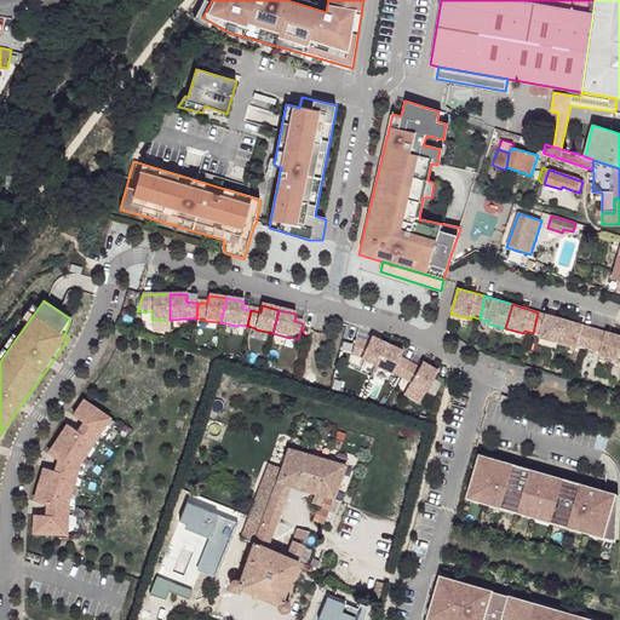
[(564,320),(538,313),(533,333),(541,336),(540,338),(558,343),(564,320)]
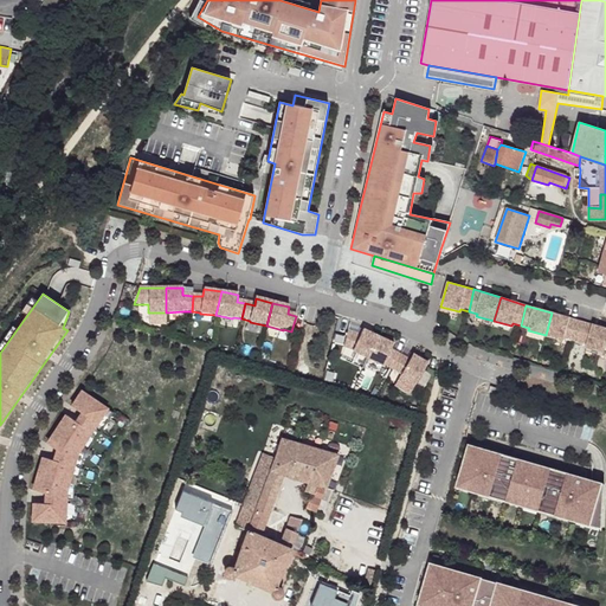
[(578,320),(552,313),(546,335),(563,341),(565,337),(573,340),(578,320)]
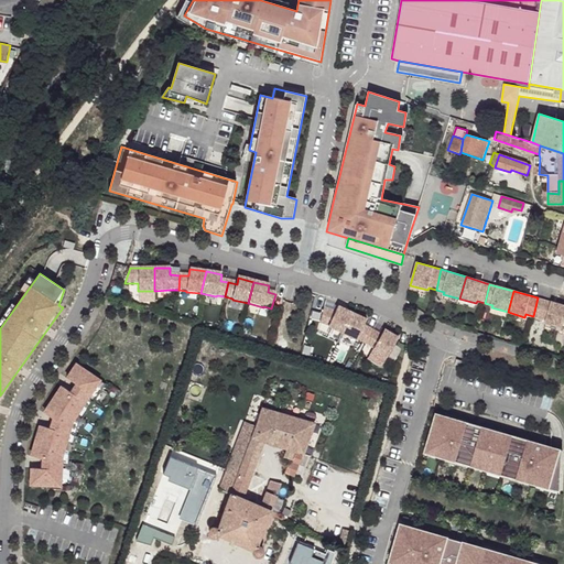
[(459,299),(443,294),(441,301),(458,305),(459,299)]
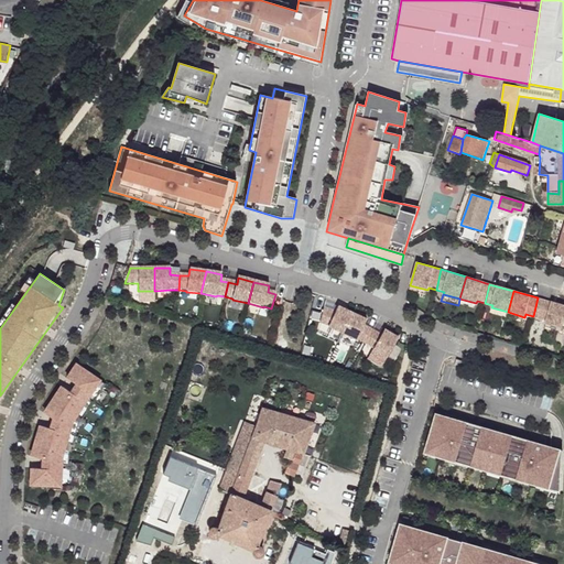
[(563,304),(538,297),(533,316),(546,320),(545,323),(563,327),(563,304)]
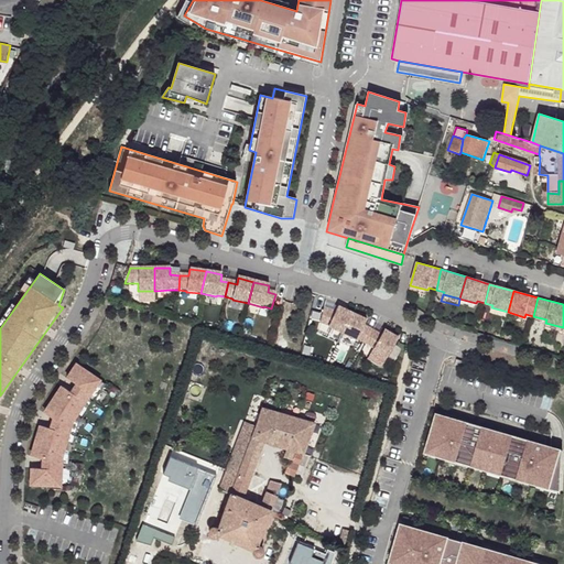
[(476,303),(459,299),(458,305),(475,310),(476,303)]
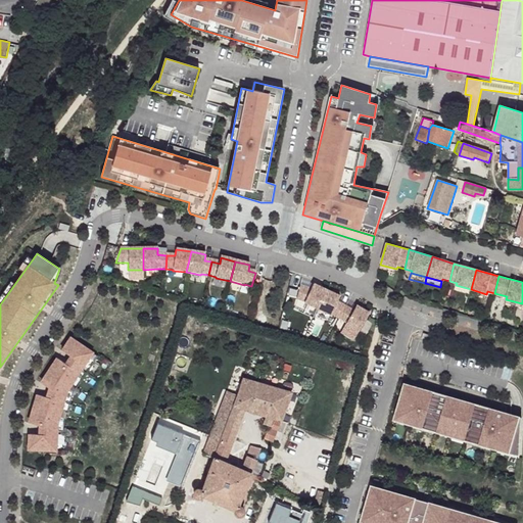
[(327,289),(315,283),(311,288),(301,285),(295,299),(303,302),(302,302),(316,308),(327,289)]
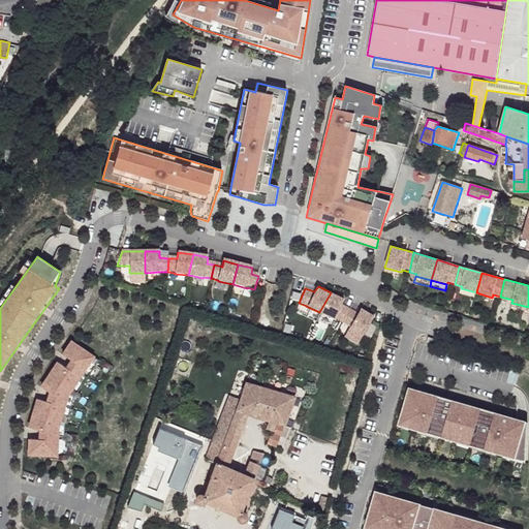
[(476,292),(461,288),(460,294),(474,299),(476,292)]
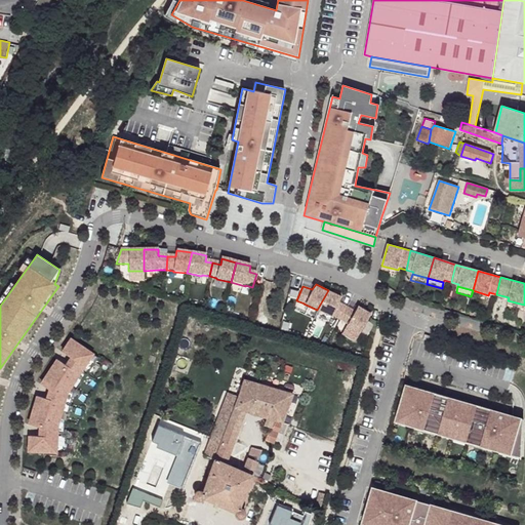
[(341,296),(328,290),(317,310),(330,317),(338,321),(348,307),(340,301),(341,296)]
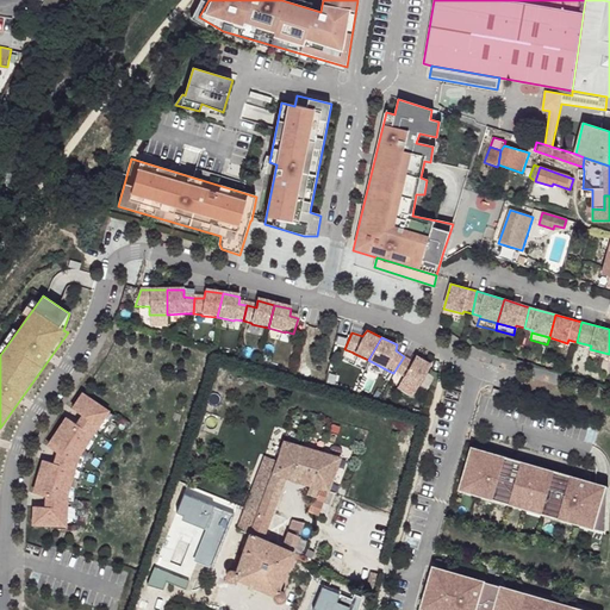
[(567,343),(549,337),(547,344),(565,349),(567,343)]
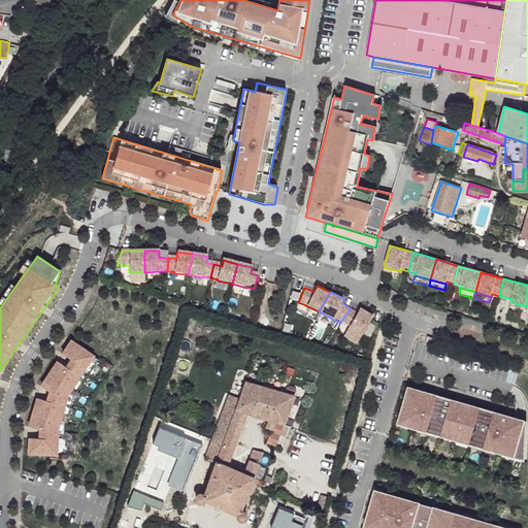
[(527,306),(510,302),(509,307),(527,311),(527,306)]
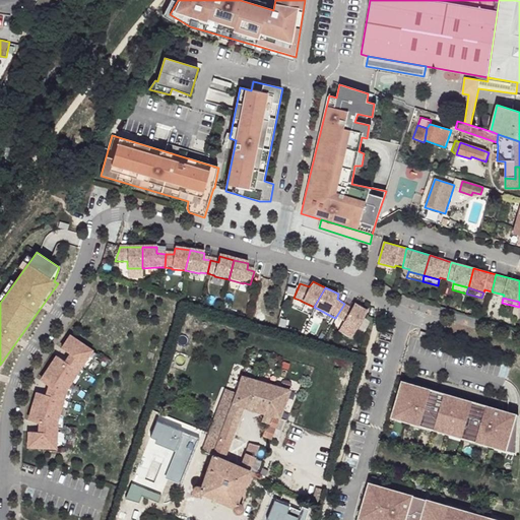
[(344,304),(335,318),(343,323),(339,330),(352,339),(369,310),(355,304),(352,308),(344,304)]
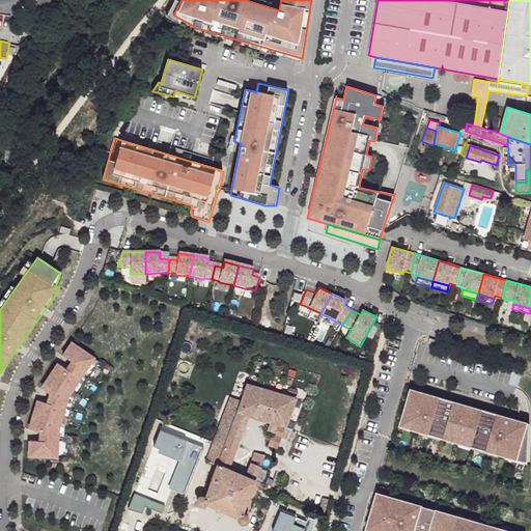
[(401,341),(389,338),(386,346),(399,351),(401,341)]
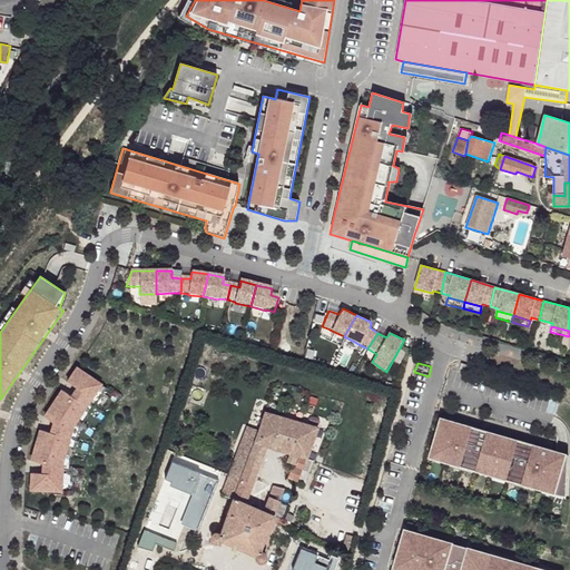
[(100,385),(77,370),(67,383),(79,392),(76,395),(87,403),(100,385)]
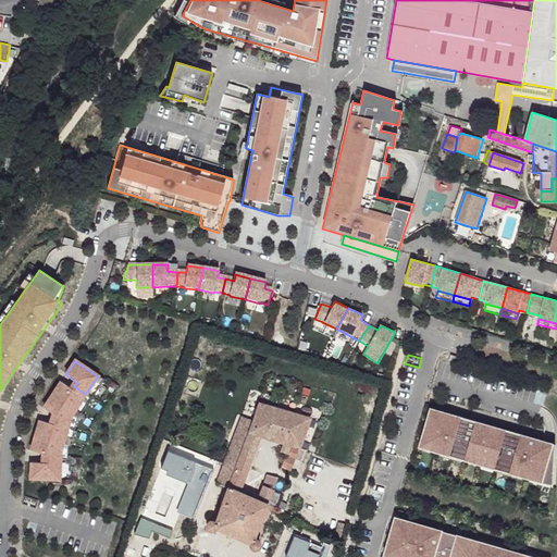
[(102,380),(98,376),(85,394),(89,397),(102,380)]
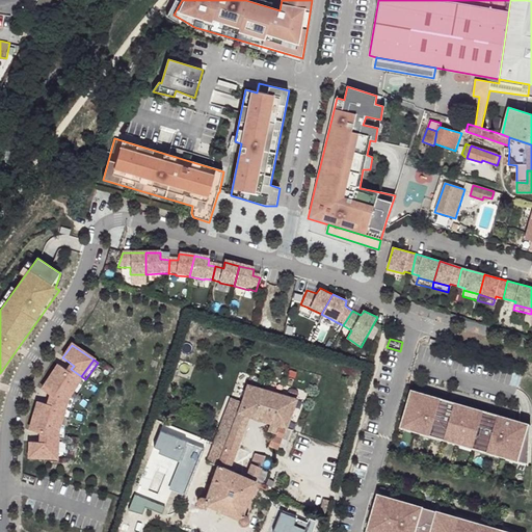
[(69,373),(57,365),(49,377),(70,393),(81,376),(71,369),(69,373)]
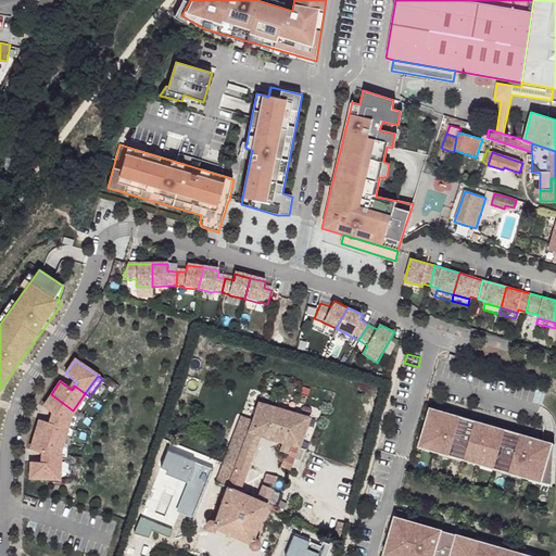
[(89,396),(85,393),(73,411),(77,414),(89,396)]
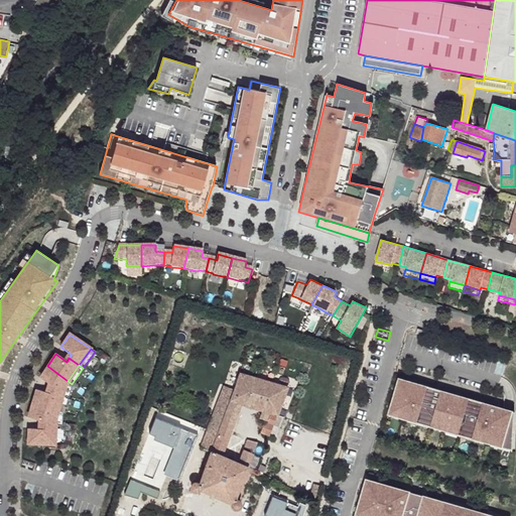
[(68,381),(47,366),(40,379),(50,386),(49,390),(60,394),(68,381)]
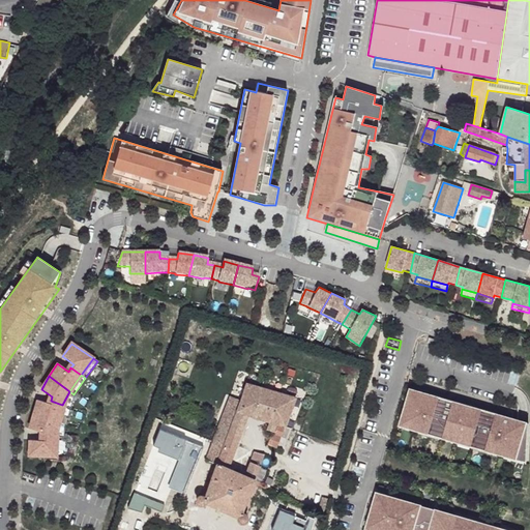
[(230,398),(206,460),(216,464),(206,495),(204,496),(202,495),(200,494),(198,495),(196,498),(196,501),(198,502),(201,503),(203,501),(237,516),(238,518),(238,520),(241,521),(243,521),(245,519),(246,517),(245,513),(243,512),(241,511),(240,509),(265,454),(255,451),(246,472),(244,471),(243,472),(242,473),(227,467),(248,413),(270,420),(267,430),(274,433),(267,445),(276,448),(287,427),(289,418),(294,407),(296,398),(247,383),(240,401),(230,398)]
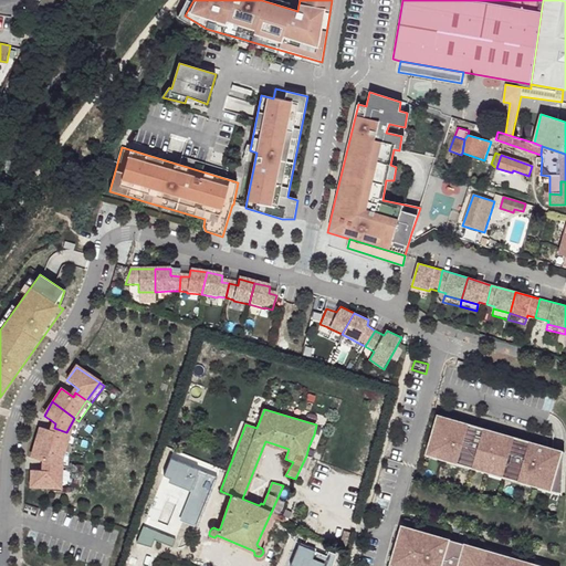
[(565,452),(437,417),(426,457),(565,494),(565,452)]
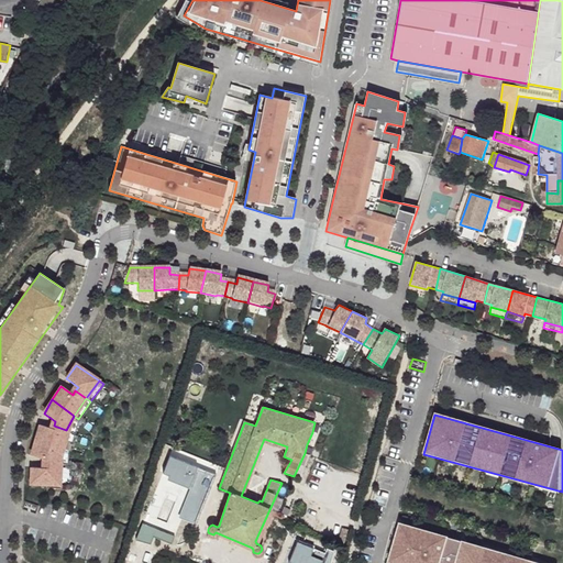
[(78,419),(74,416),(66,430),(72,431),(78,419)]
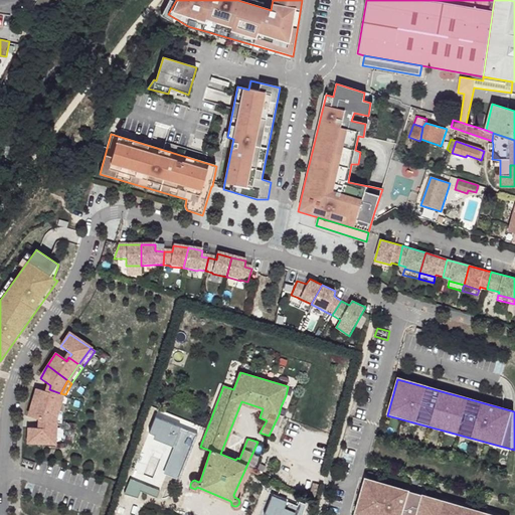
[(48,392),(35,388),(32,402),(58,408),(60,393),(49,389),(48,392)]
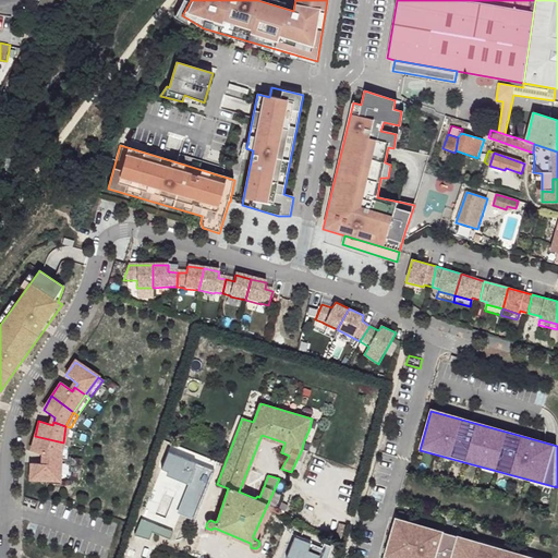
[(63,443),(35,436),(31,453),(45,457),(45,461),(60,462),(63,443)]
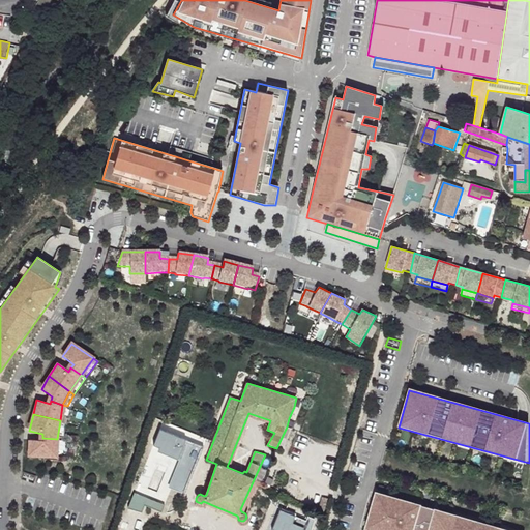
[(202,447),(160,431),(154,446),(159,448),(158,452),(179,461),(168,488),(183,493),(202,447)]
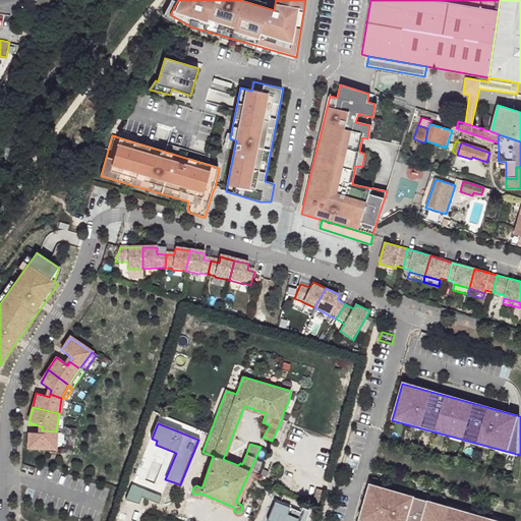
[(41,436),(27,433),(26,450),(43,451),(43,448),(54,449),(56,431),(42,430),(41,436)]
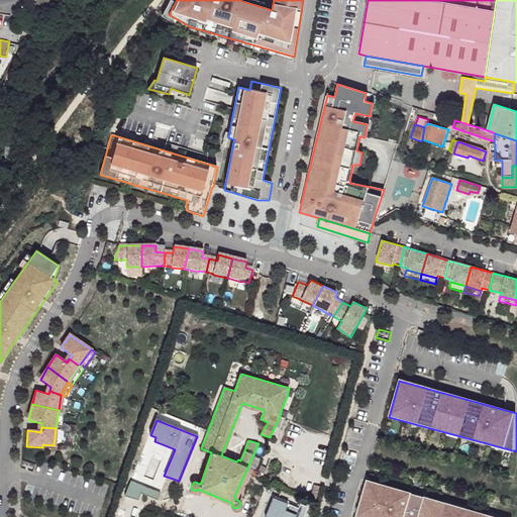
[(31,473),(34,464),(22,459),(19,468),(31,473)]
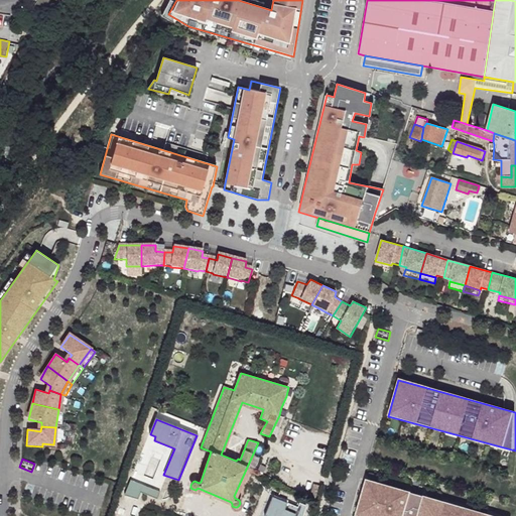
[(160,491),(130,479),(124,495),(137,499),(140,492),(156,498),(160,491)]
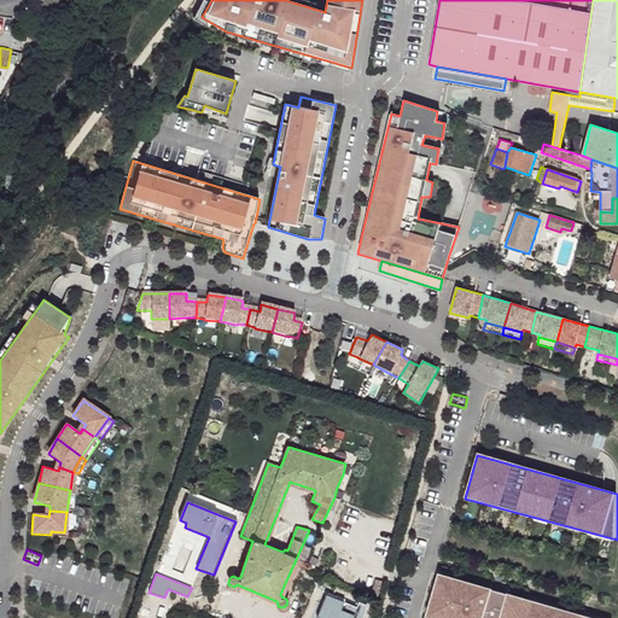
[(589,617),(441,577),(430,617),(589,617)]
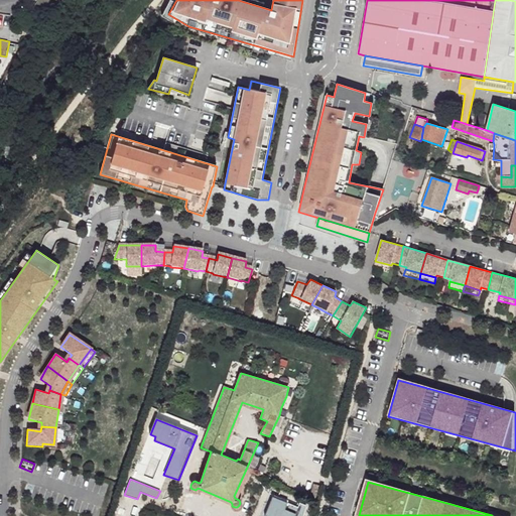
[(302,515),(306,506),(270,494),(261,515),(302,515)]
